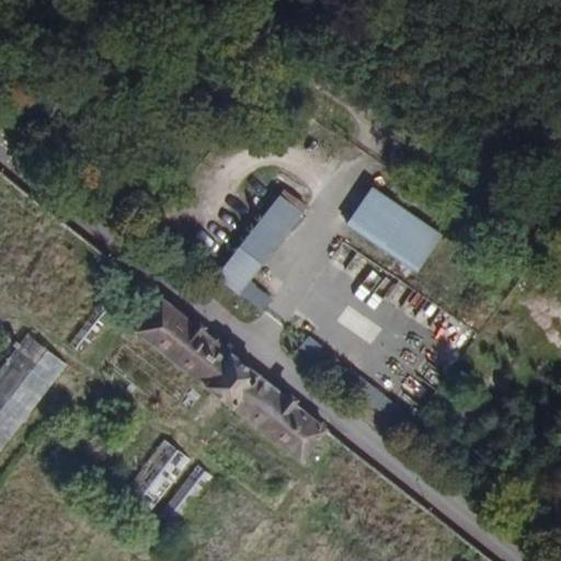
[(371,187),(347,222),(415,268),(439,232),(371,187)]
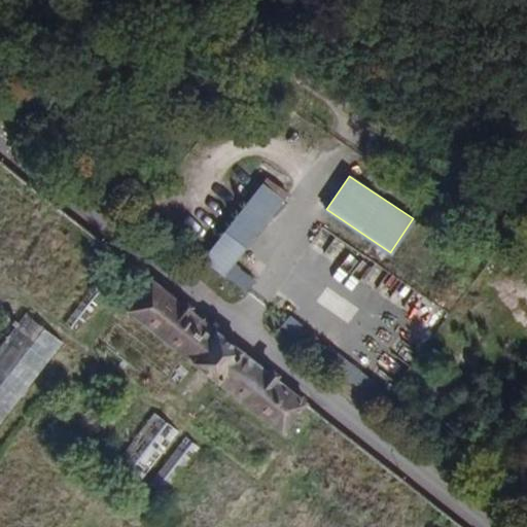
[(244,291),(254,278),(236,262),(283,199),(260,182),(204,259),(244,291)]
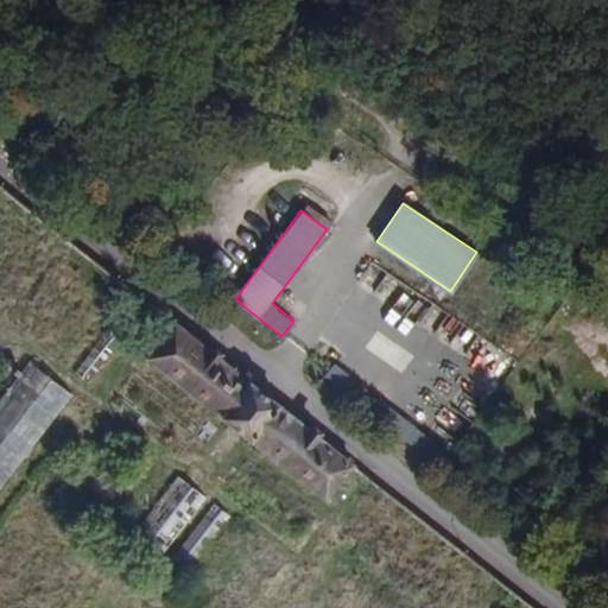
[(175,324),(147,358),(221,416),(247,381),(175,324)]
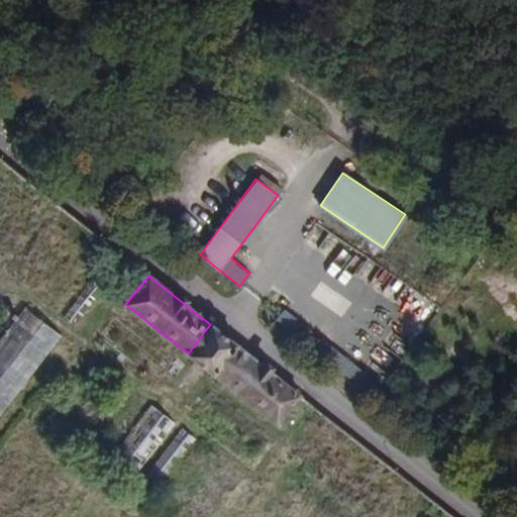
[(0,339),(0,414),(61,336),(25,308),(0,339)]
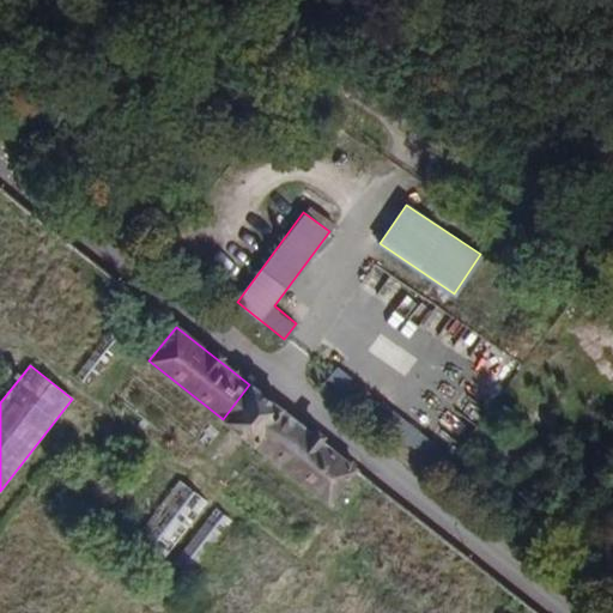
[(365,411),(376,396),(339,368),(328,382),(365,411)]
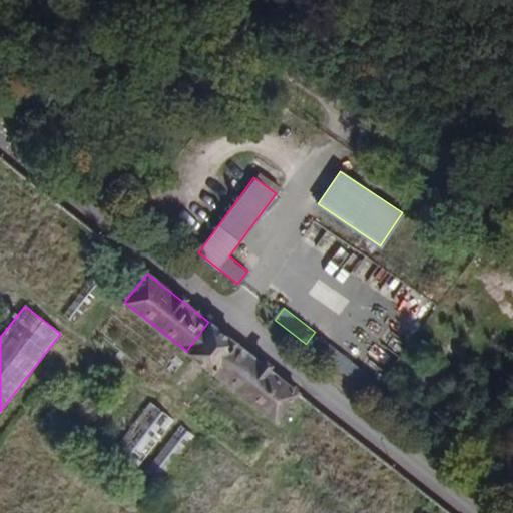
[(236,345),(208,322),(186,351),(214,374),(236,345)]
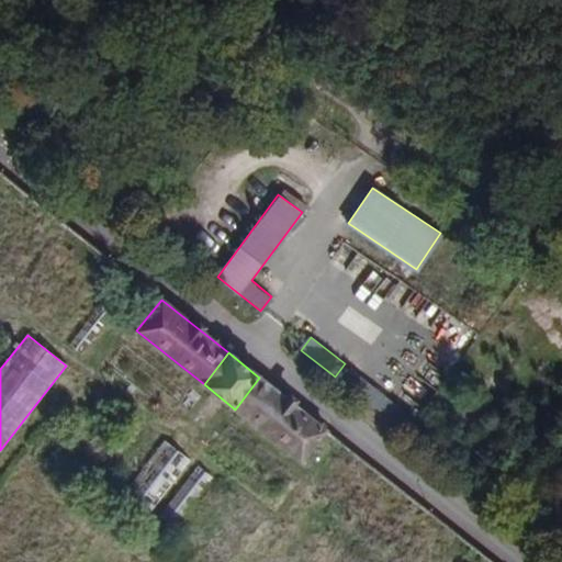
[(302,462),(327,430),(259,378),(235,409),(302,462)]
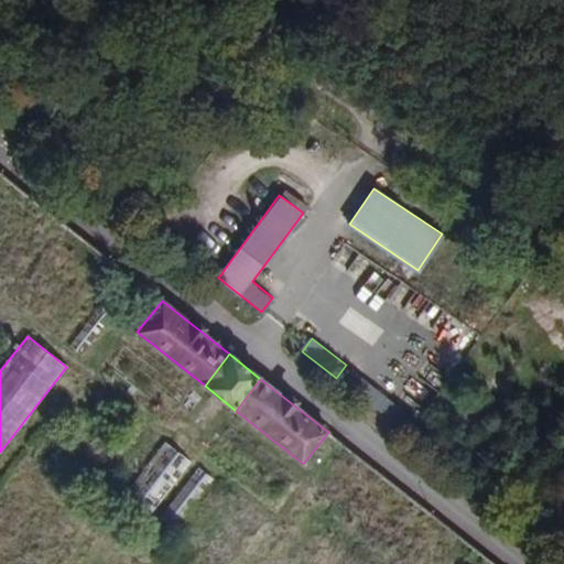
[(101,477),(116,488),(158,435),(142,423),(101,477)]
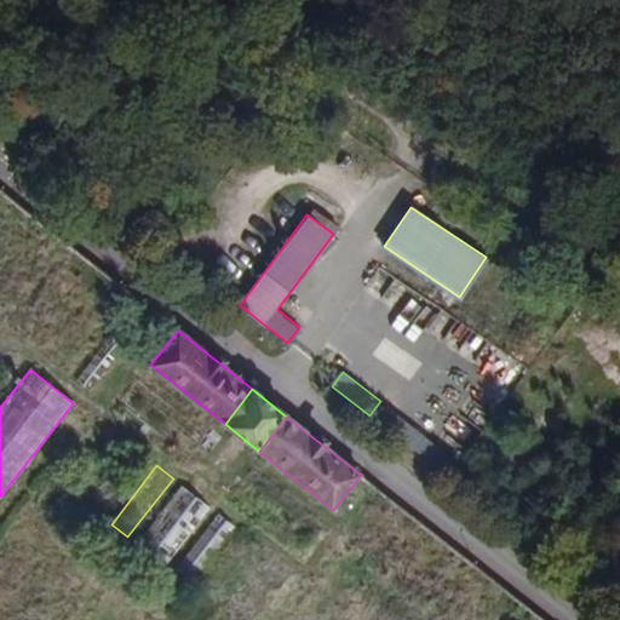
[(211,507),(181,484),(136,543),(165,566),(211,507)]
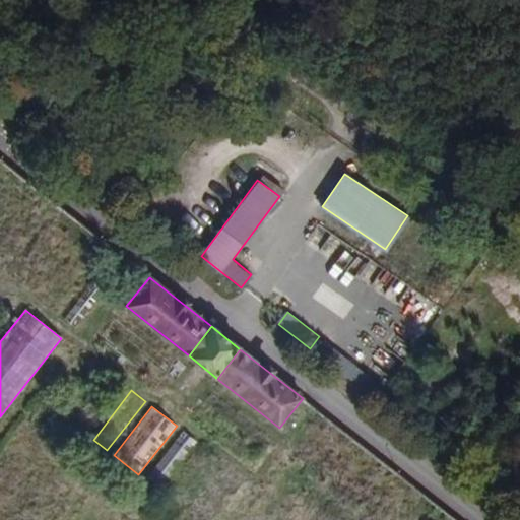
[(195,441),(183,432),(145,480),(157,490),(195,441)]
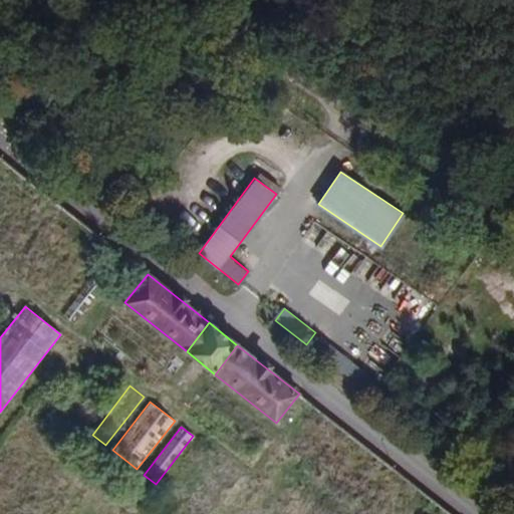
[(205,446),(195,438),(160,483),(170,491),(205,446)]
